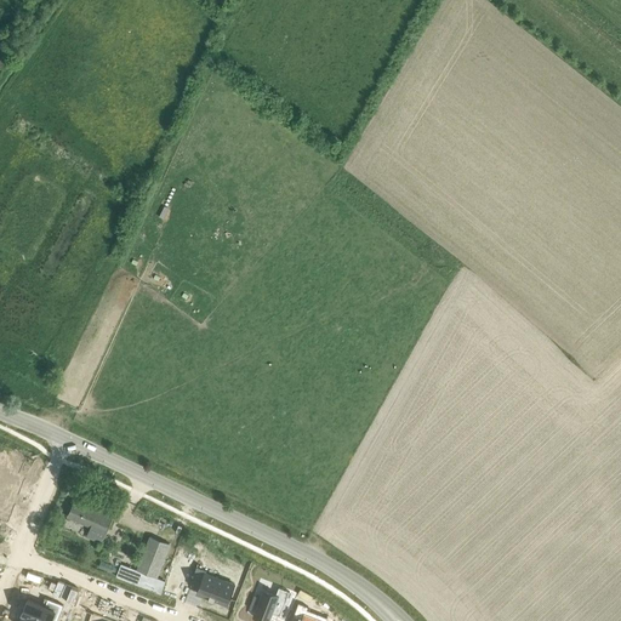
[(1,454),(0,457),(0,491),(15,497),(23,477),(16,473),(21,461),(1,454)]
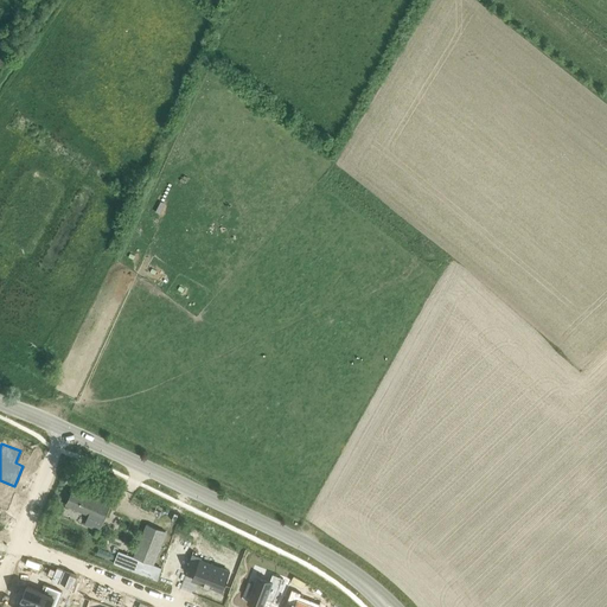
[(0,480),(0,505),(6,508),(14,486),(0,480)]
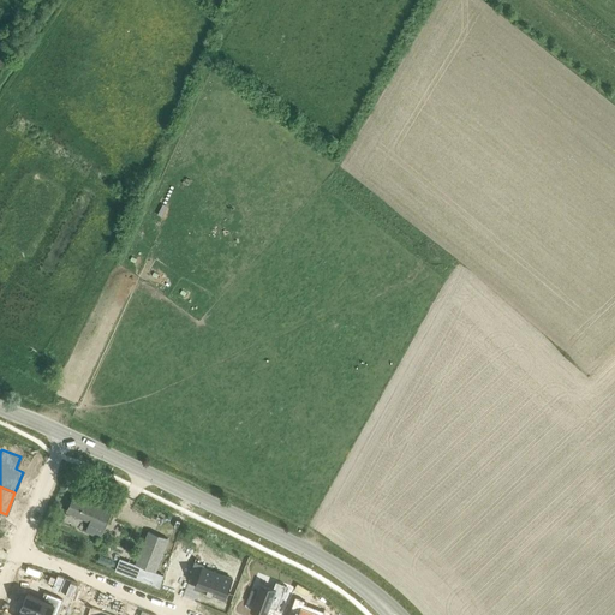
[(101,537),(112,512),(73,495),(66,512),(90,521),(87,531),(101,537)]
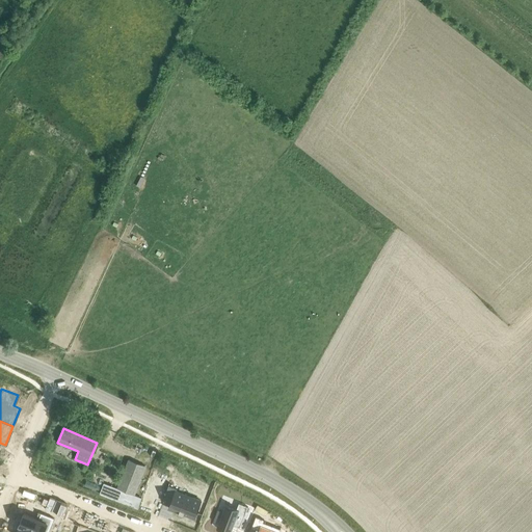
[(139,486),(143,477),(125,469),(121,478),(139,486)]
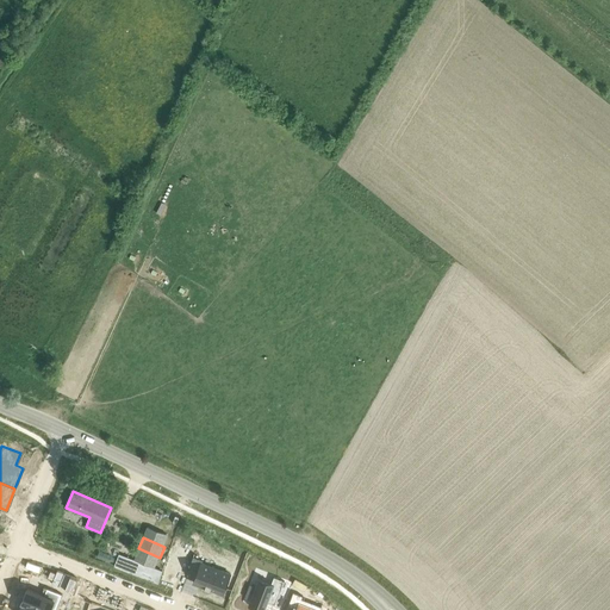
[(193,556),(187,574),(188,574),(188,573),(197,576),(195,578),(193,583),(205,586),(205,589),(206,586),(210,589),(210,590),(211,590),(211,589),(223,593),(230,573),(203,562),(203,560),(193,556)]
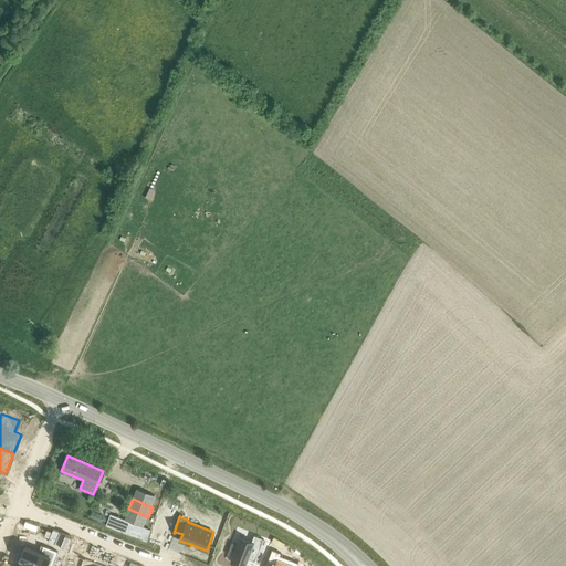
[(104,542),(118,544),(122,522),(107,520),(104,542)]
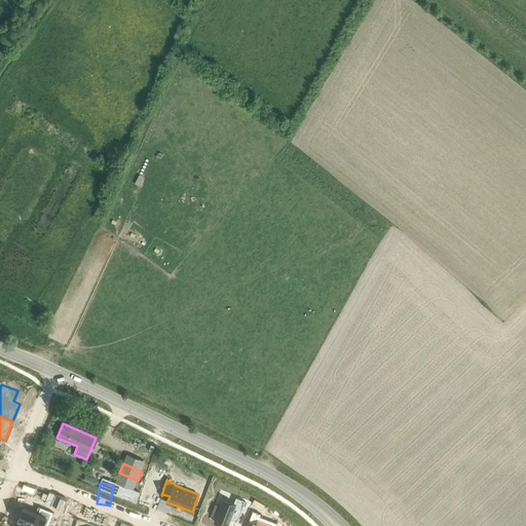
[(120,484),(116,494),(137,502),(140,491),(133,488),(120,484)]
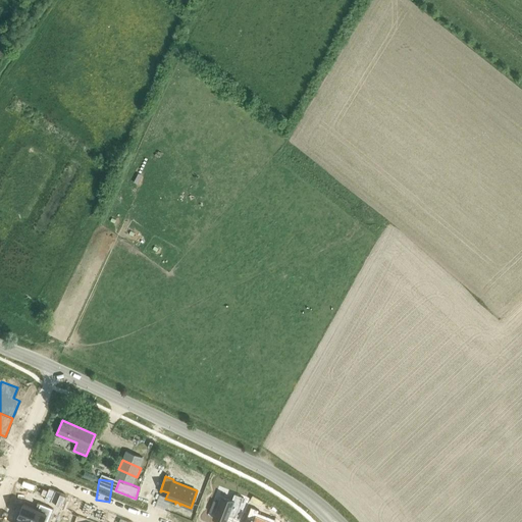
[(222,496),(213,518),(223,521),(225,521),(228,515),(236,518),(244,497),(235,493),(231,500),(222,496)]
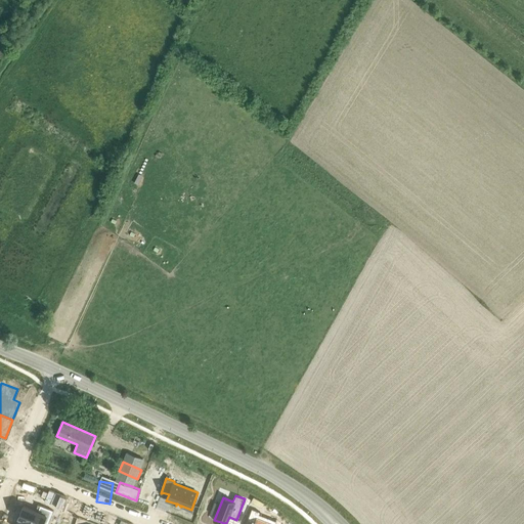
[(259,501),(256,507),(265,512),(268,507),(259,501)]
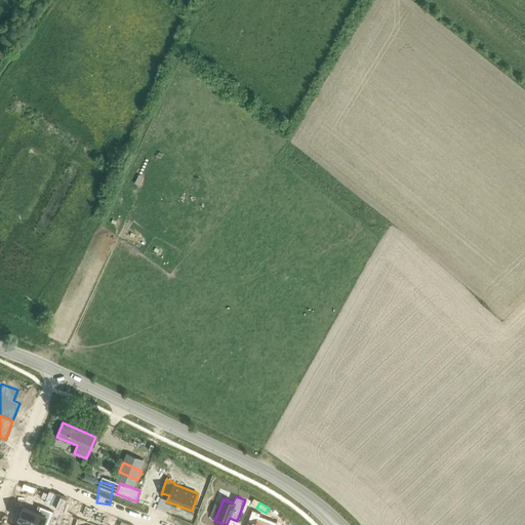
[(24,505),(18,517),(36,524),(43,524),(47,517),(50,518),(53,511),(38,505),(36,510),(24,505)]
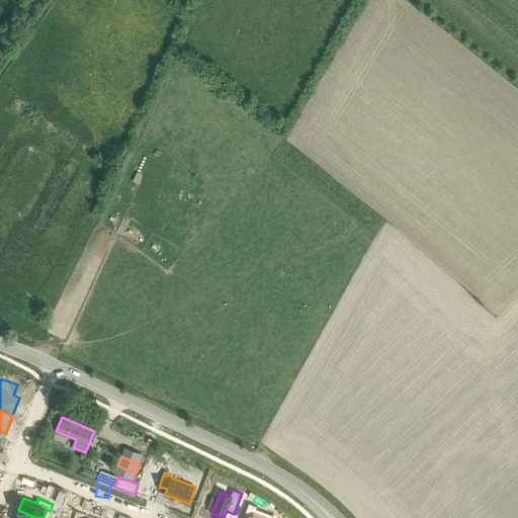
[(250,504),(245,517),(273,517),(275,515),(257,508),(257,506),(250,504)]
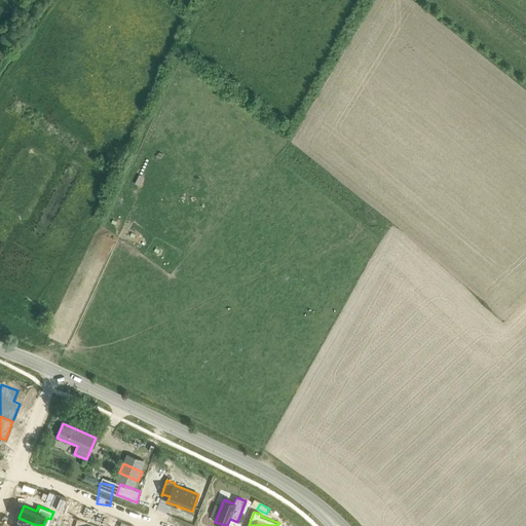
All buildings are outlined.
